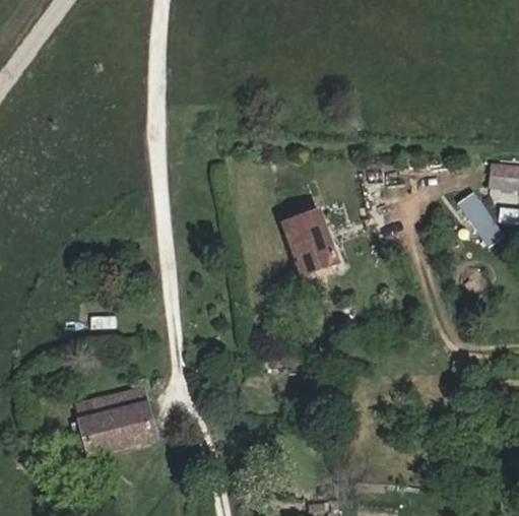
[(518,189),(518,164),(491,162),(489,186),(518,189)]
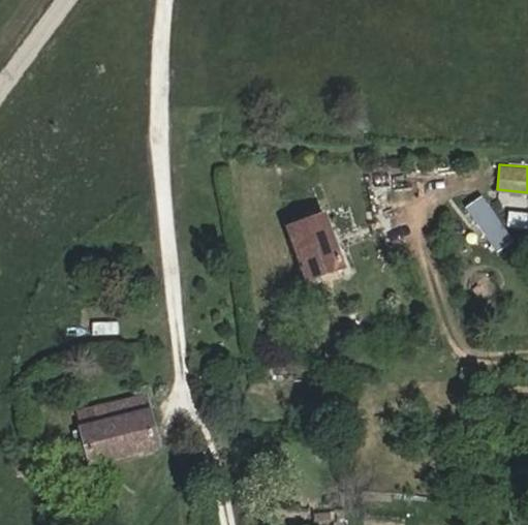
[(345,264),(325,211),(290,224),(310,277),(345,264)]
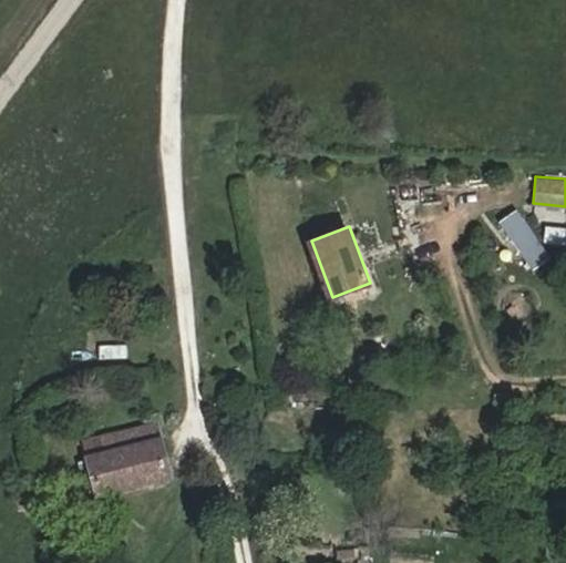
[(167,476),(153,422),(102,434),(106,451),(84,457),(88,471),(93,494),(167,476)]
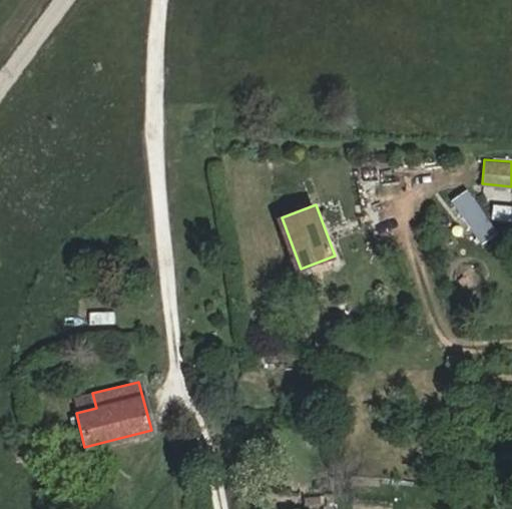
[(96,408),(92,393),(73,398),(76,413),(96,408)]
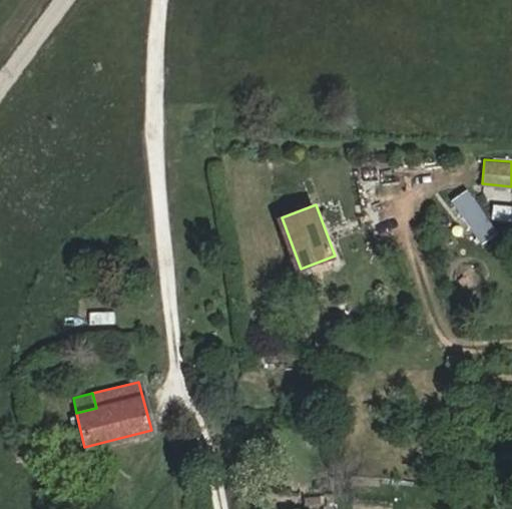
[(79,426),(76,413),(68,416),(71,428),(79,426)]
